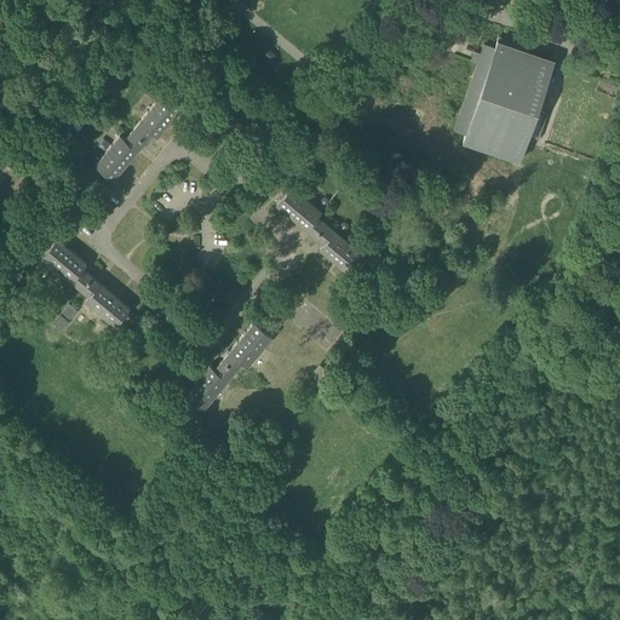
[(554,62),(504,45),(505,39),(499,36),(498,42),(495,49),(484,45),(481,55),(475,52),(471,62),(477,64),(454,131),(465,135),(464,142),(520,161),(528,136),(538,139),(546,113),(538,109),(554,62)]
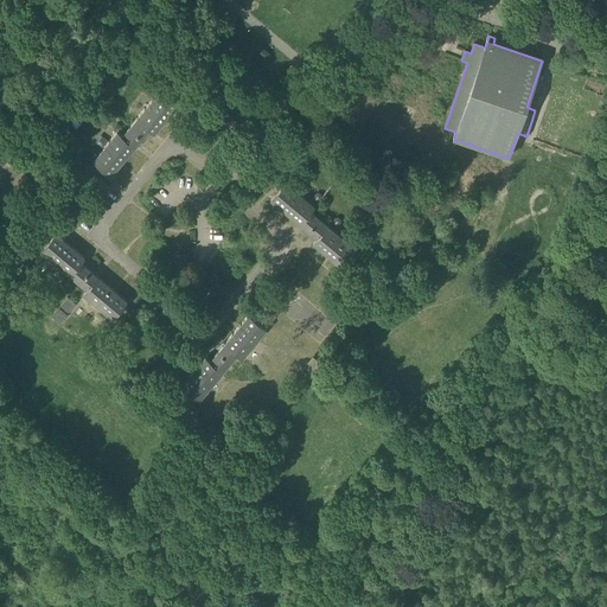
[(184,90),(191,81),(181,74),(174,82),(184,90)]
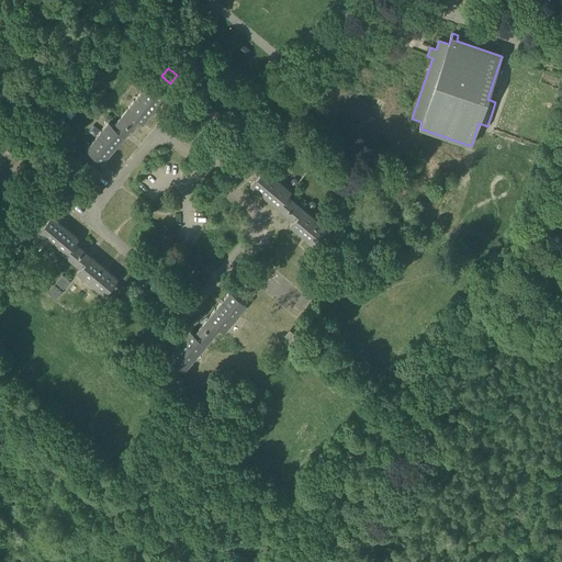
[(120,119),(132,128),(138,121),(143,124),(166,98),(160,93),(166,87),(149,74),(144,80),(148,85),(120,119)]
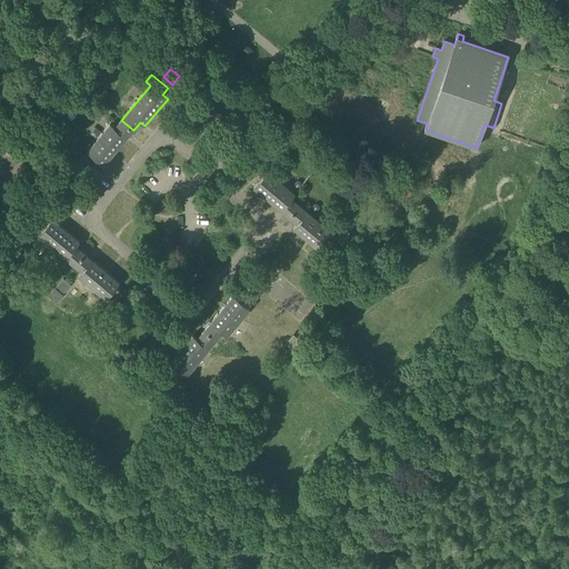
[(103,166),(133,130),(121,120),(115,128),(110,125),(88,151),(103,166)]
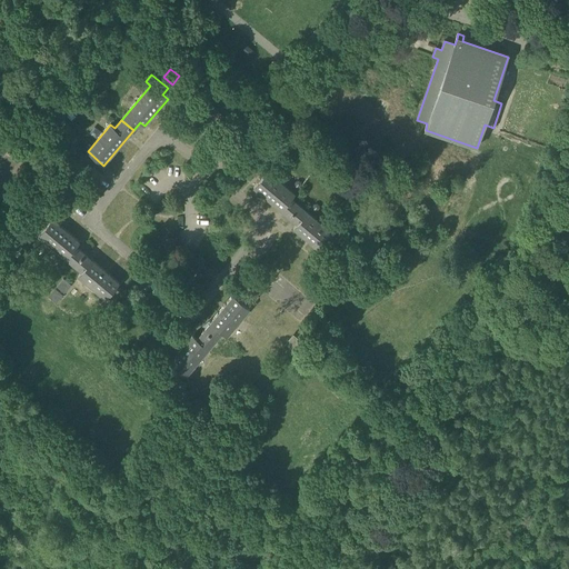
[(86,171),(92,162),(83,156),(77,165),(86,171)]
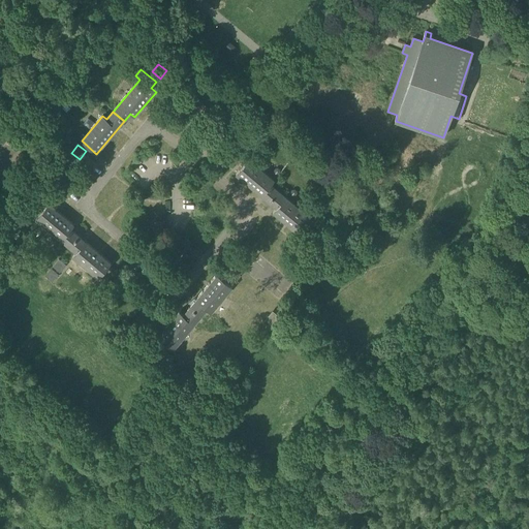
[(42,163),(51,152),(43,146),(34,156),(42,163)]
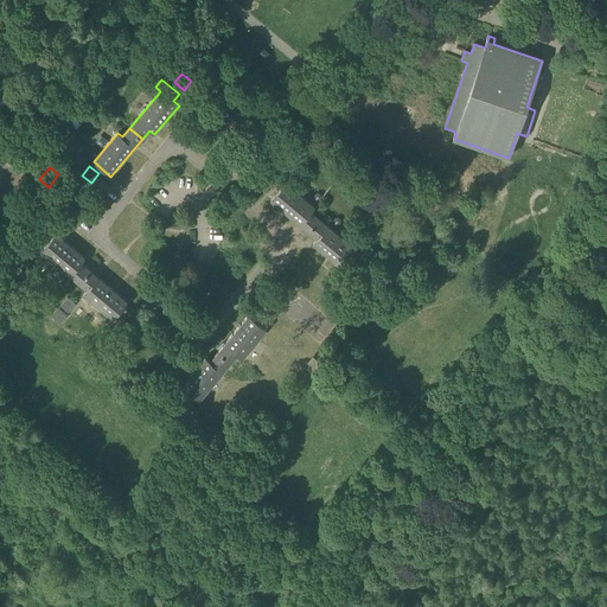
[(308,232),(320,218),(311,211),(314,206),(286,183),(270,200),(308,232)]
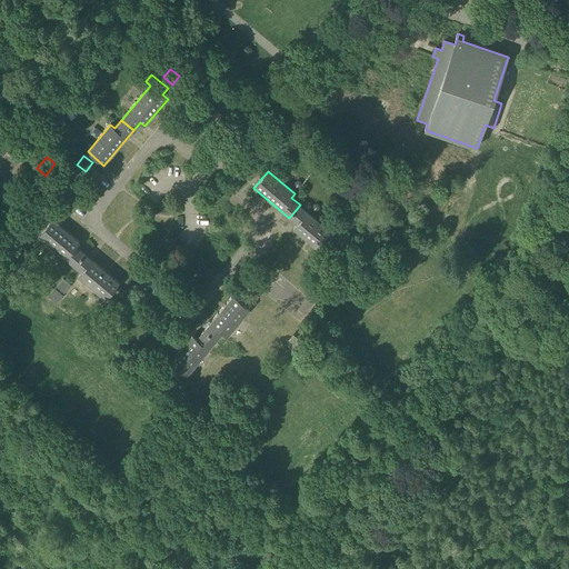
[(320,251),(335,235),(300,205),(289,218),(298,226),(295,229),(320,251)]
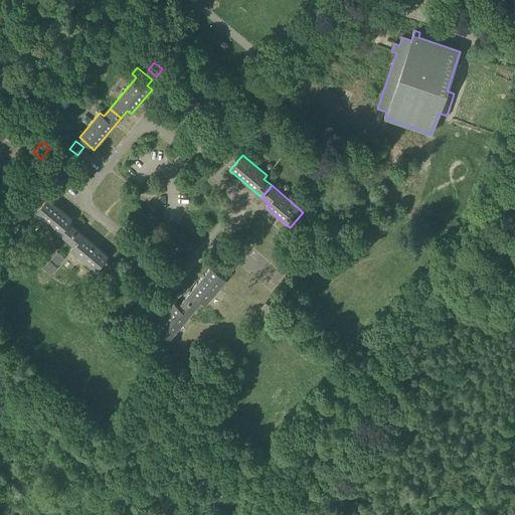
[(69,242),(78,231),(69,223),(72,219),(47,199),(35,214),(69,242)]
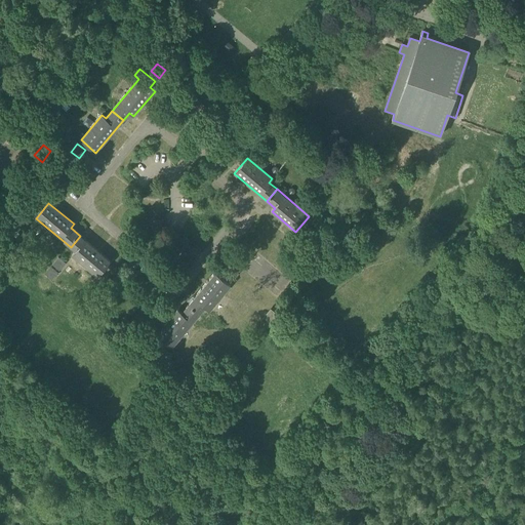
[(311,239),(317,231),(310,225),(303,233),(311,239)]
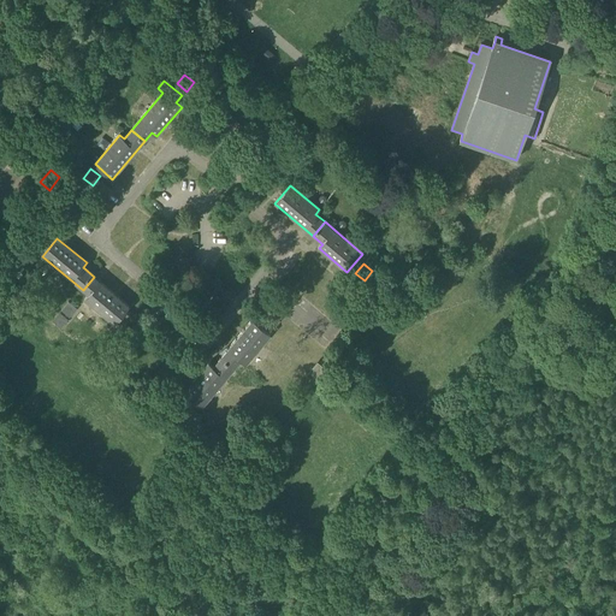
[(120,330),(131,317),(125,311),(129,306),(94,277),(83,290),(88,295),(84,300),(113,324),(108,327),(116,333),(120,329),(120,330)]
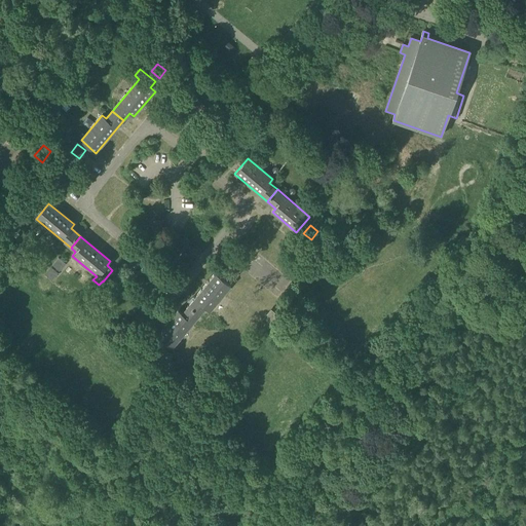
[(60,271),(66,264),(59,257),(51,265),(60,271)]
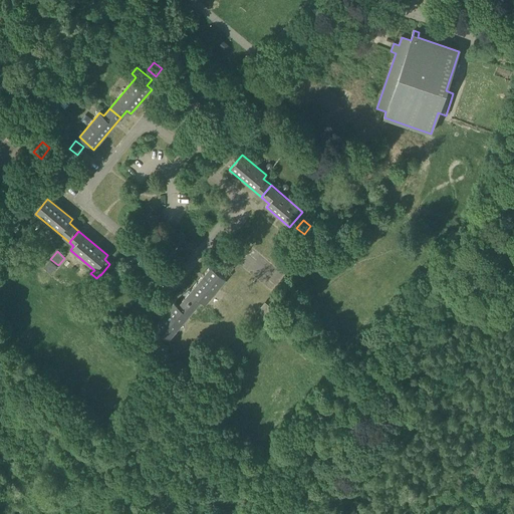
[(51,274),(57,266),(49,260),(43,268),(51,274)]
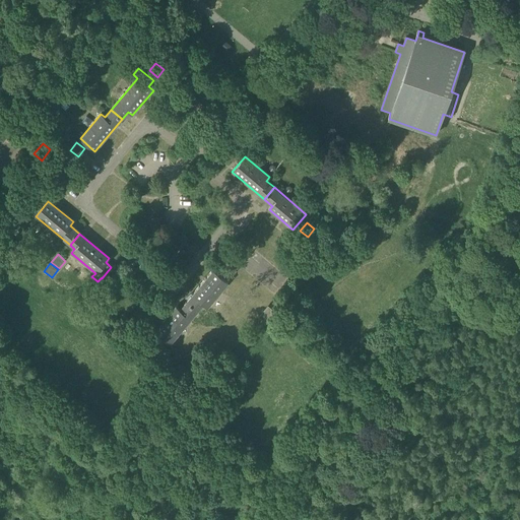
[(231,278),(237,270),(229,264),(222,271),(231,278)]
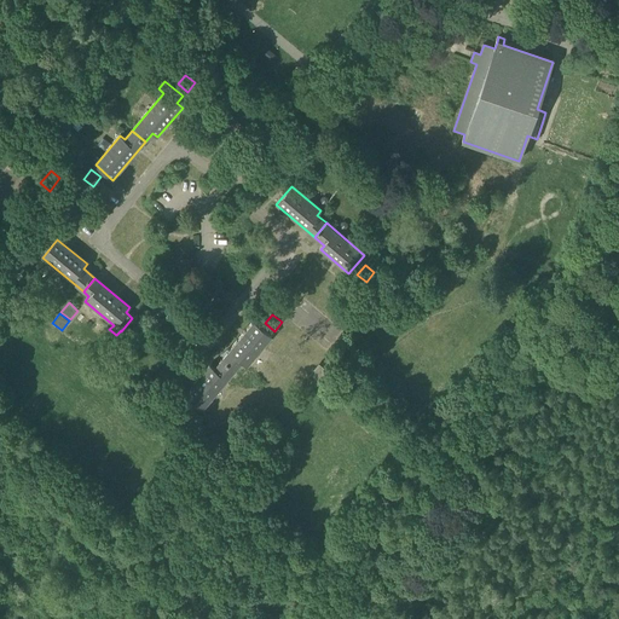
[(247,365),(272,336),(253,322),(221,359),(235,371),(242,363),(247,365)]
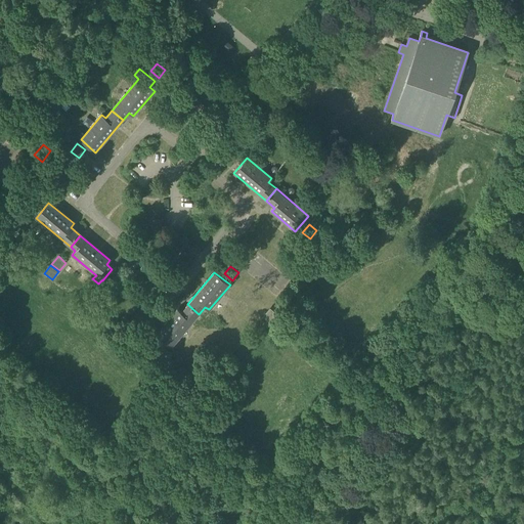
[(172,346),(199,314),(187,304),(180,312),(177,309),(157,334),(172,346)]
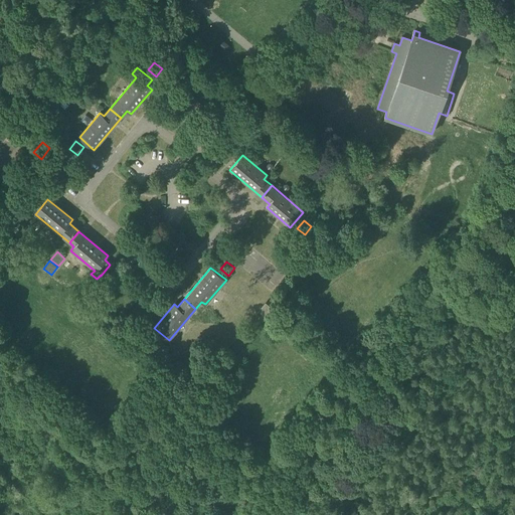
[(264,320),(274,309),(266,303),(256,314),(264,320)]
